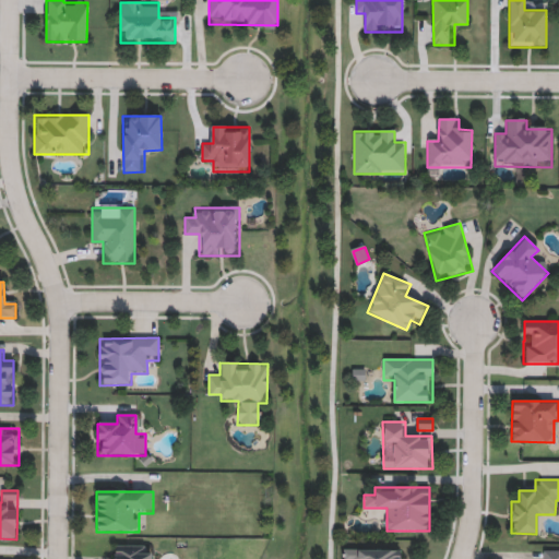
[(149,546),(149,558),(115,558),(115,546),(149,546)]
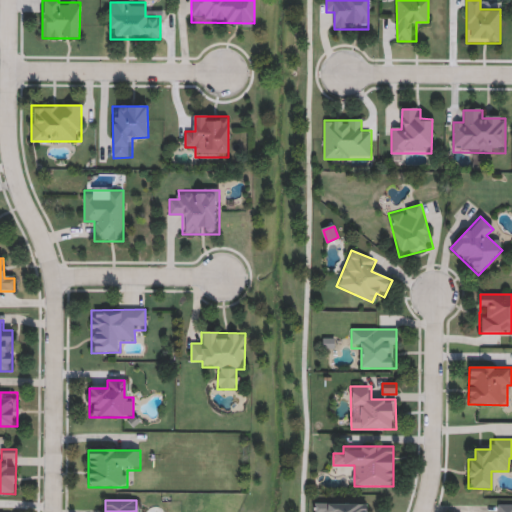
[(314,511),(314,504),(364,503),(364,511),(314,511)]
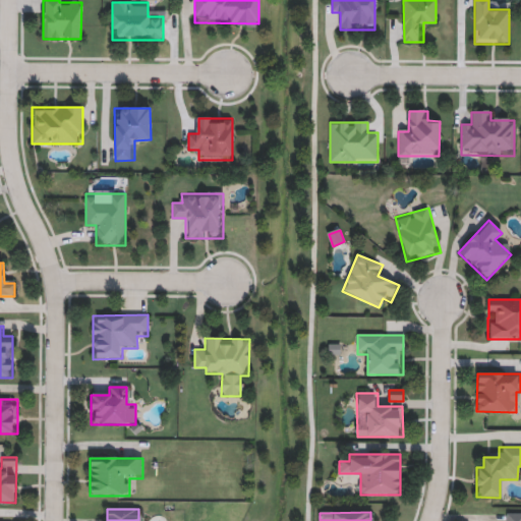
All buildings are outlined.
